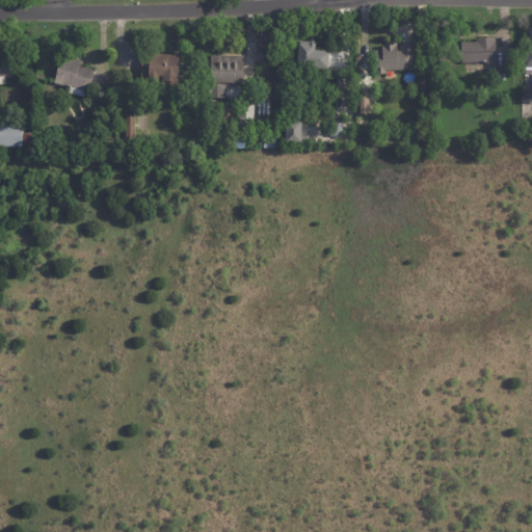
[(495,38),(495,63),(485,63),(485,64),(482,64),(482,62),(461,63),(460,43),(476,43),(476,38),(495,38)]
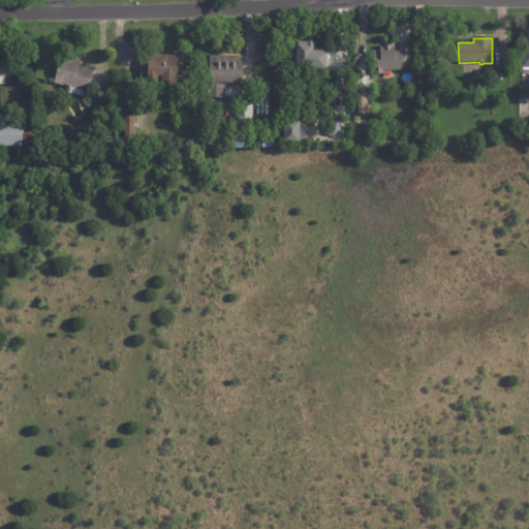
[(323,67),(324,49),(310,49),(310,41),(293,41),(292,66),(323,67)]
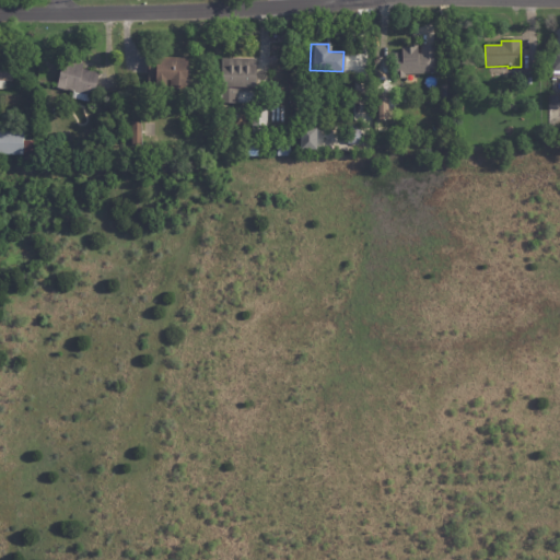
[(434,72),(433,44),(399,45),(400,73),(434,72)]
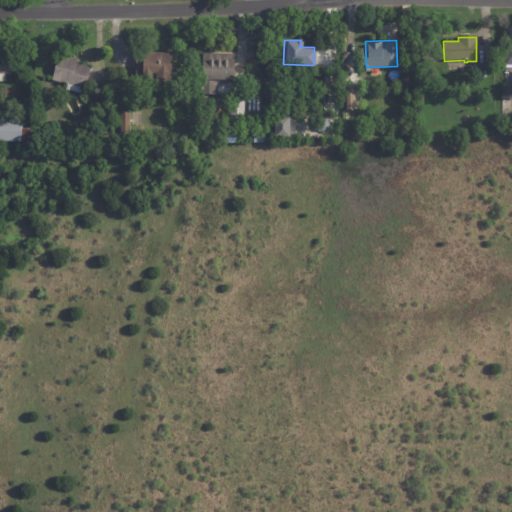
[(135,66),(135,52),(171,53),(170,80),(155,80),(155,82),(142,82),(142,81),(134,81),(135,66)]
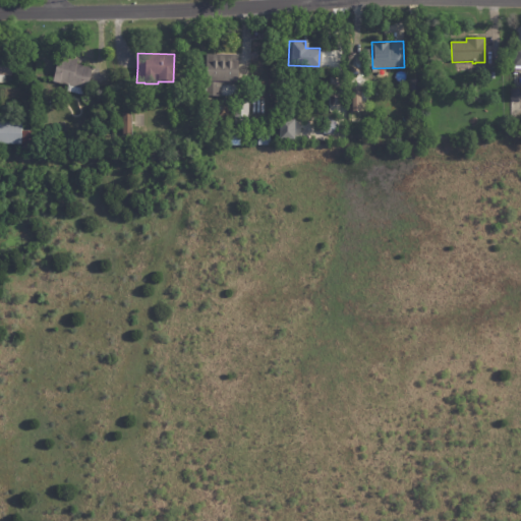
[(0,54),(13,55),(12,76),(5,75),(4,83),(0,82),(0,54)]
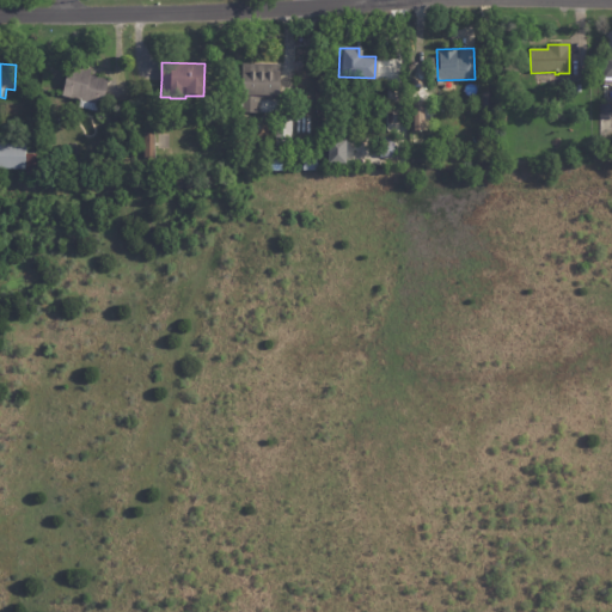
[(280,67),(280,72),(285,72),(285,84),(280,83),(279,99),(259,99),(258,112),(240,112),(240,109),(239,109),(239,104),(240,104),(243,63),(280,65),(280,67)]
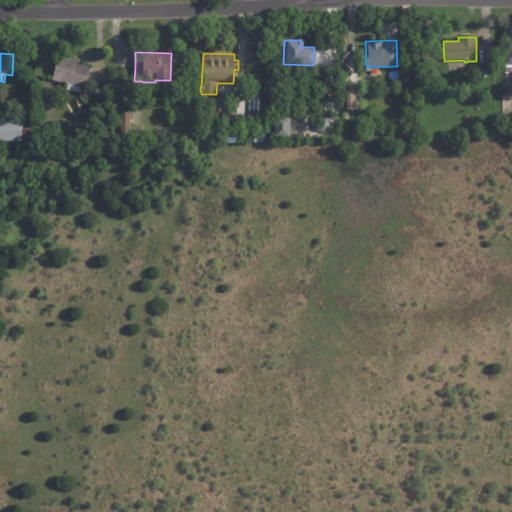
[(67,57),(76,59),(75,63),(90,67),(85,88),(82,88),(81,94),(65,90),(67,84),(51,80),(58,54),(67,57)]
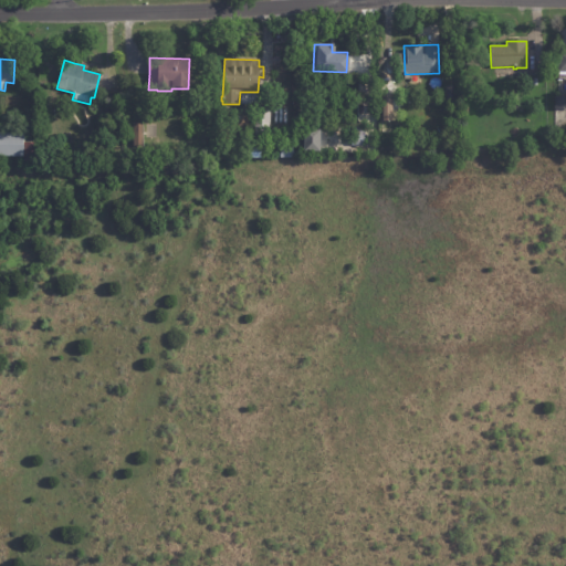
[(388,119),(388,93),(379,92),(379,119),(388,119)]
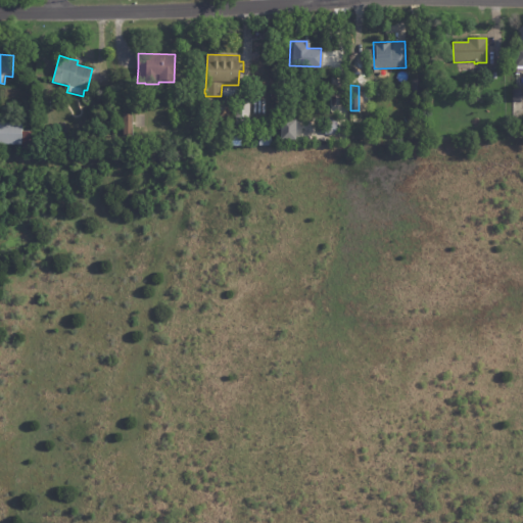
[(522,100),(513,100),(512,100),(512,89),(522,89),(522,100)]
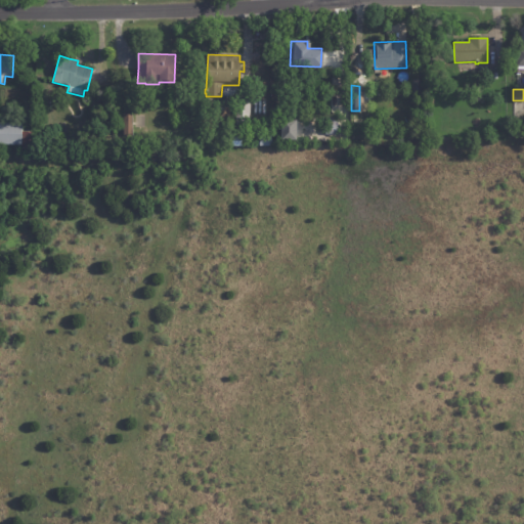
[(236,101),(250,102),(250,125),(235,125),(235,111),(236,111),(236,101)]
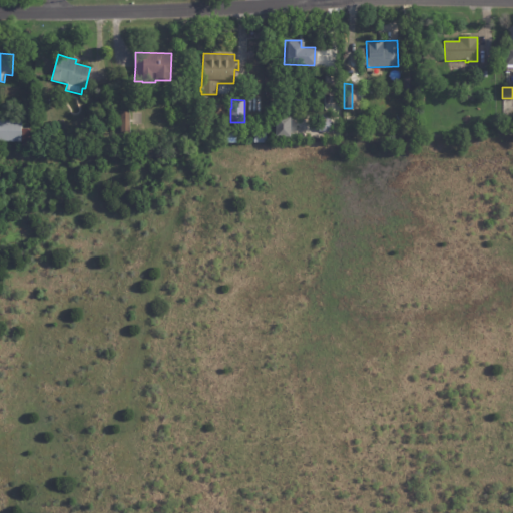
[(130,119),(129,133),(120,133),(120,111),(130,112),(130,119)]
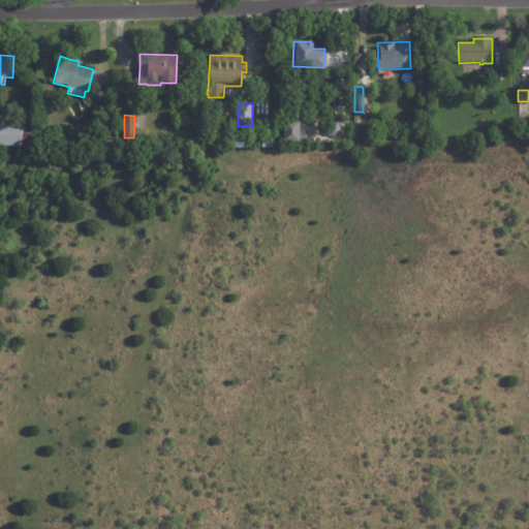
[(136,125),(136,116),(146,116),(146,128),(136,128),(136,125)]
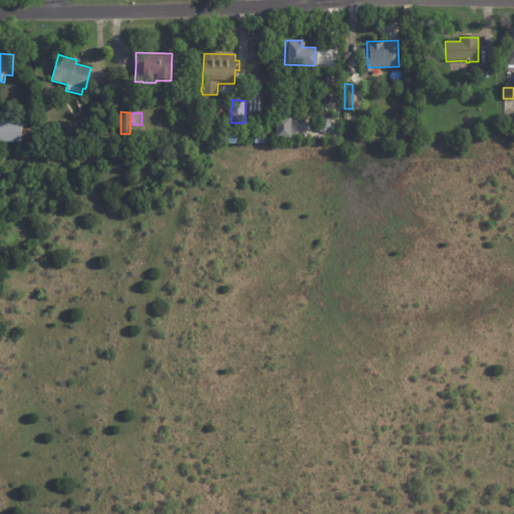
[(288,115),(273,115),(274,136),(289,136),(288,115)]
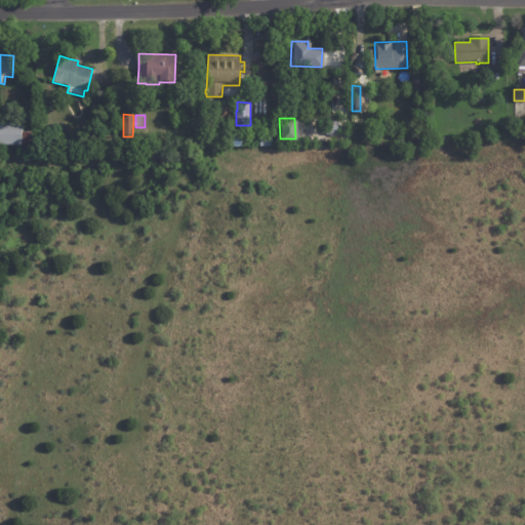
[(337,126),(337,135),(325,135),(325,132),(322,132),(322,127),(324,127),(324,125),(321,125),(322,120),(325,120),(325,118),(338,118),(337,126)]
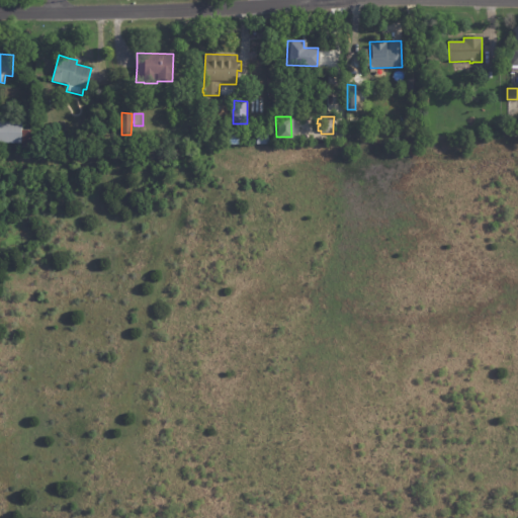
[(6,144),(0,144),(0,122),(21,122),(21,145),(6,144)]
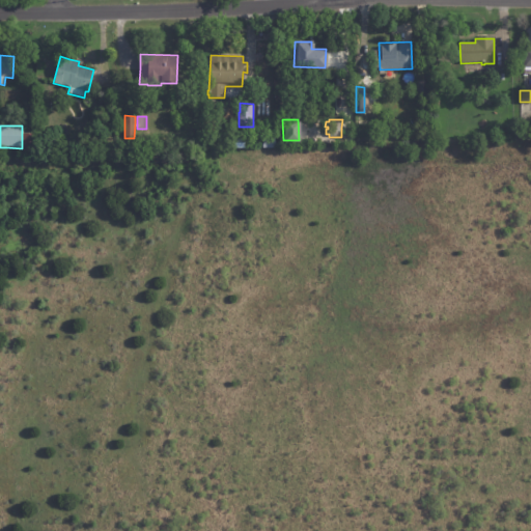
[(22,133),(34,134),(33,152),(22,151),(22,133)]
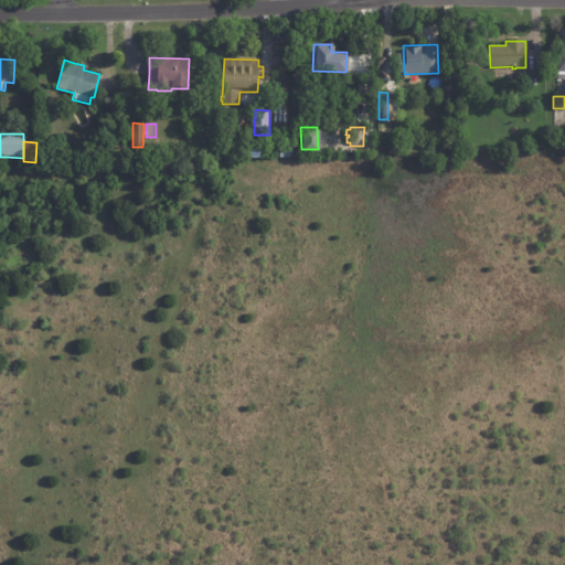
[(249,148),(257,148),(257,147),(260,147),(260,159),(249,159),(249,148)]
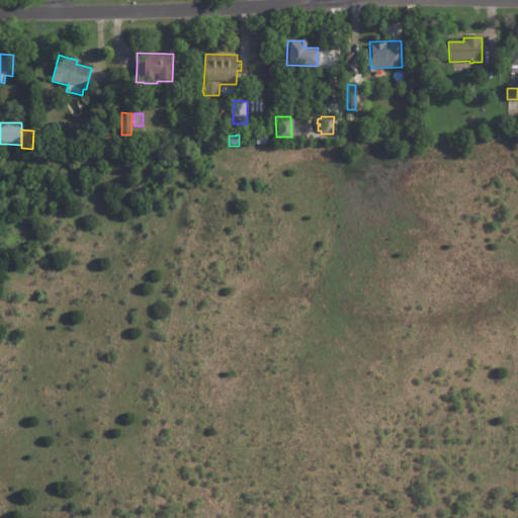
[(256,135),(268,135),(268,145),(256,145),(256,135)]
